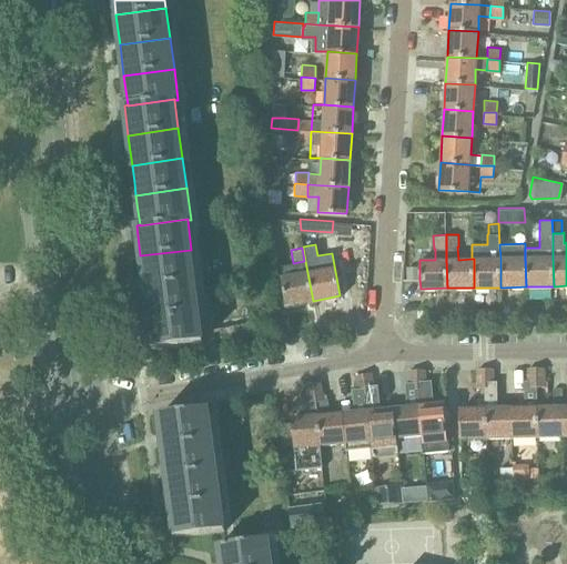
[(144,285),(194,280),(191,250),(140,255),(142,272),(144,285)]
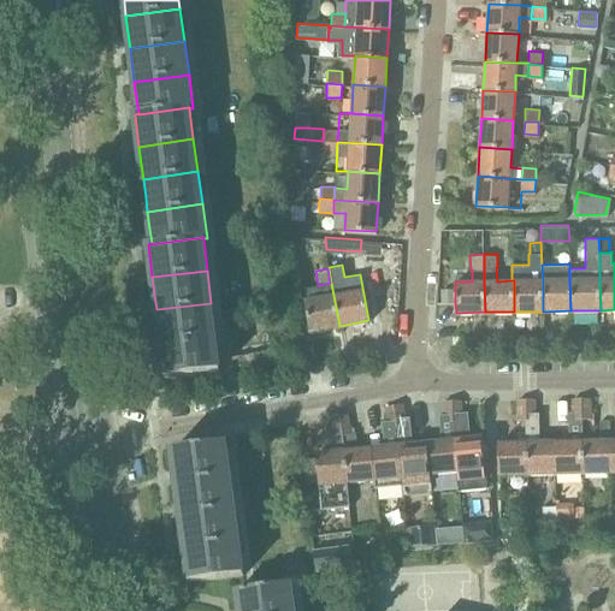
[(318,285),(302,288),(309,331),(339,326),(331,283),(318,285)]
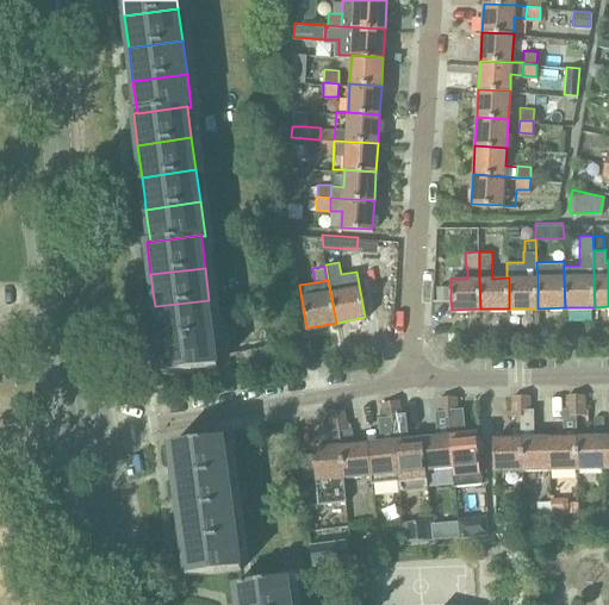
[(451,299),(451,285),(435,286),(435,299),(451,299)]
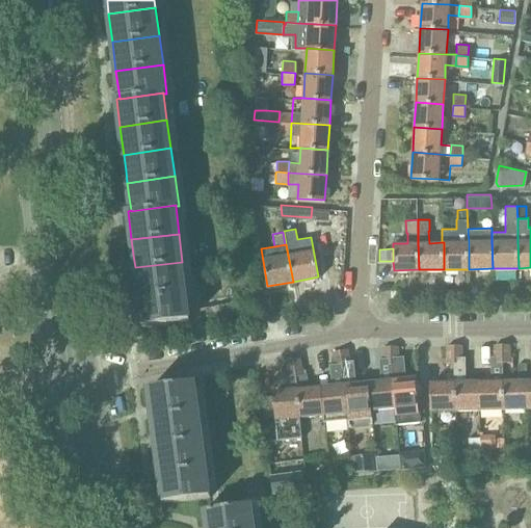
[(182,262),(135,267),(138,296),(186,290),(182,262)]
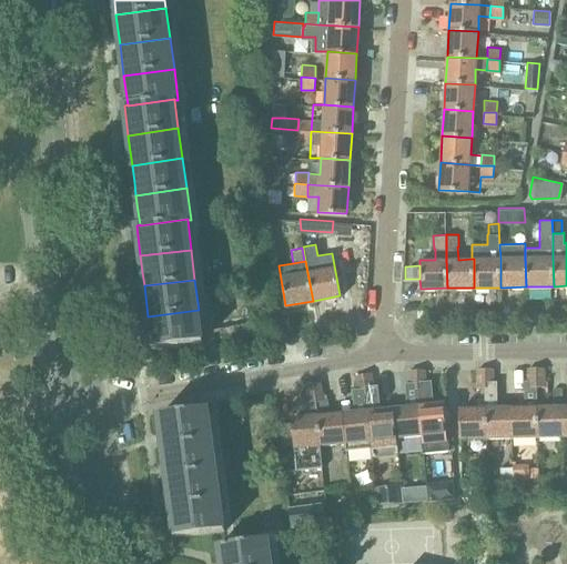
[(148,316),(152,348),(202,341),(199,310),(148,316)]
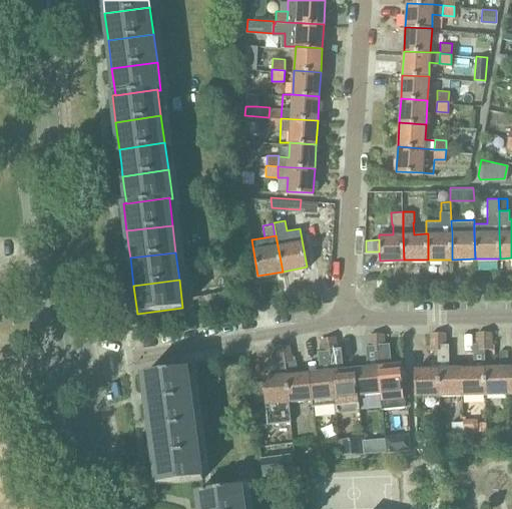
[(438,331),(429,332),(429,349),(437,348),(438,348),(438,331)]
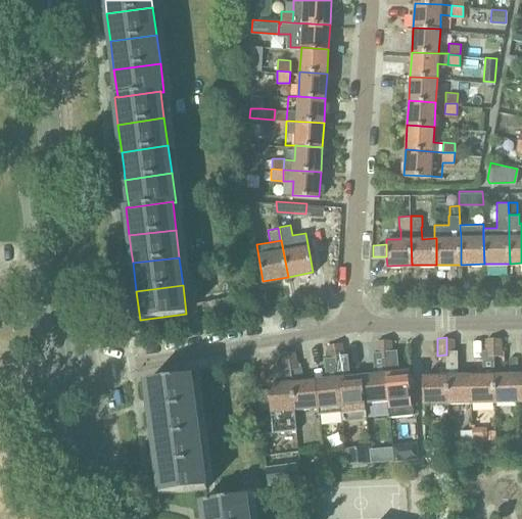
[(454,337),(446,337),(446,355),(446,373),(447,402),(471,402),(470,374),(458,374),(457,349),(455,349),(454,337)]
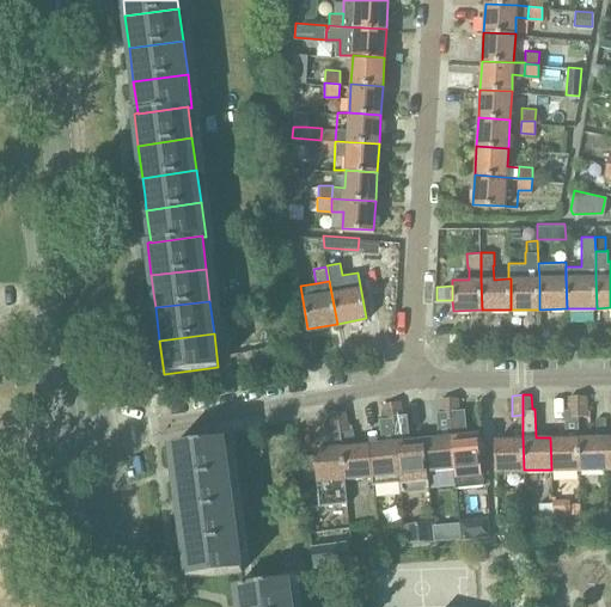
[(566,437),(550,437),(551,470),(579,470),(578,437),(578,415),(578,394),(569,394),(569,409),(564,409),(566,437)]
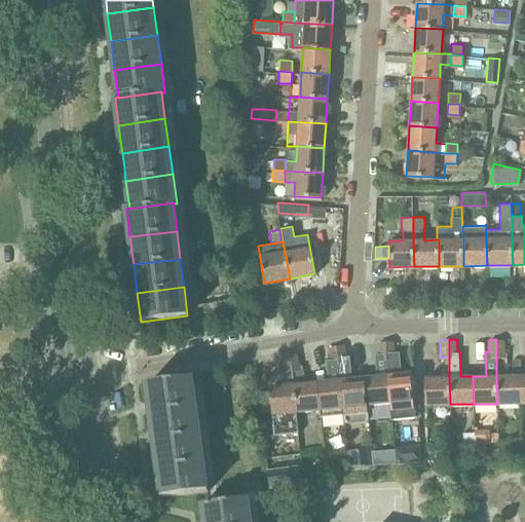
[(392,341),(385,341),(385,353),(387,374),(390,402),(391,418),(416,415),(412,372),(400,373),(398,351),(397,340),(392,341)]
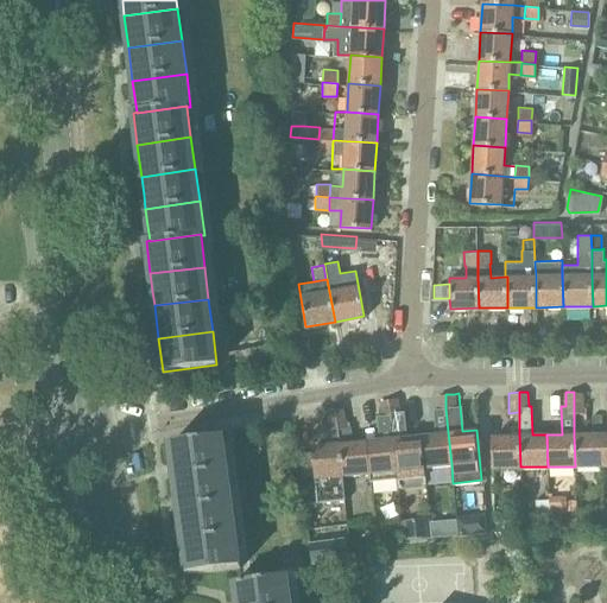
[(436,433),(421,435),(422,449),(424,467),(451,464),(448,432),(446,408),(446,394),(437,394),(437,408),(434,408),(436,433)]
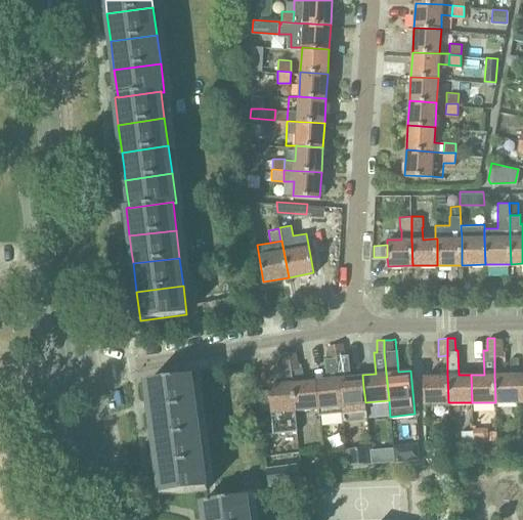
[(342,342),(335,343),(338,359),(342,412),(343,419),(366,417),(365,402),(363,387),(362,375),(350,376),(347,354),(344,355),(342,342)]
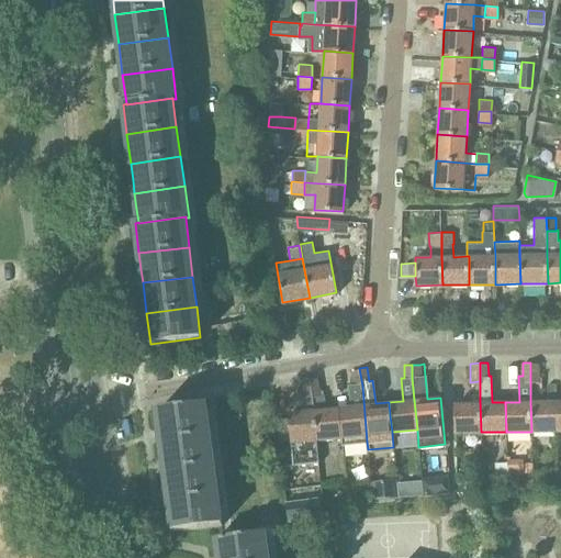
[(350,406),(338,408),(341,437),(343,444),(367,442),(362,386),(359,368),(351,370),(354,383),(348,383),(350,406)]
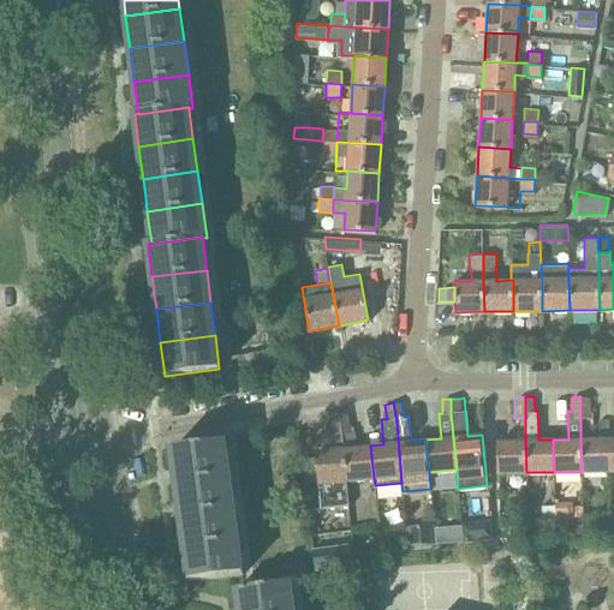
[(346,411),(338,412),(346,480),(374,478),(370,446),(356,447),(353,425),(349,425),(346,411)]
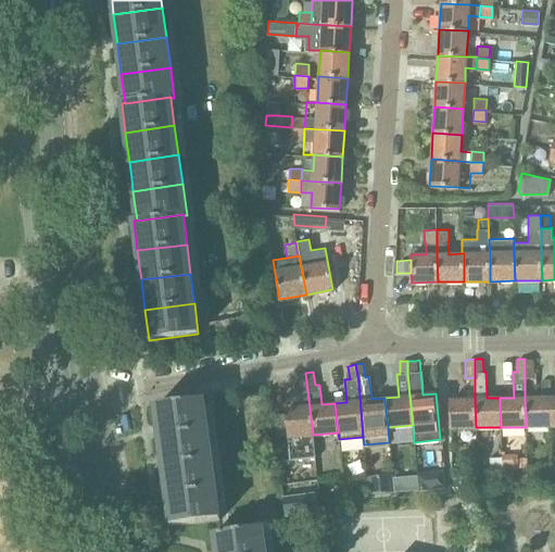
[(298,406),(285,408),(285,412),(288,437),(290,459),(315,456),(313,435),(305,373),(294,375),(298,406)]
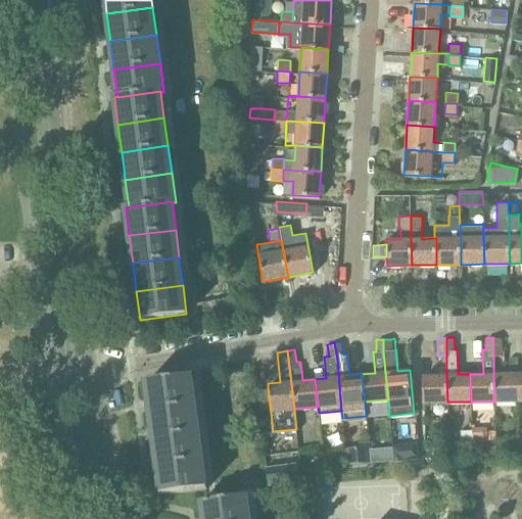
[(423,374),(422,374),(422,375),(423,403),(424,403),(447,402),(446,373),(423,374)]
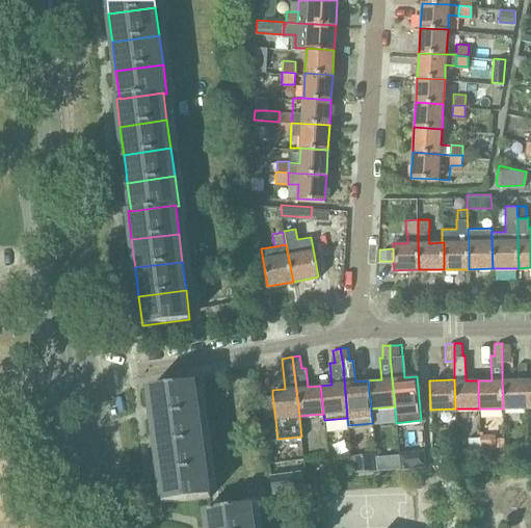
[(512,379),(502,380),(503,408),(526,407),(526,379),(512,379)]
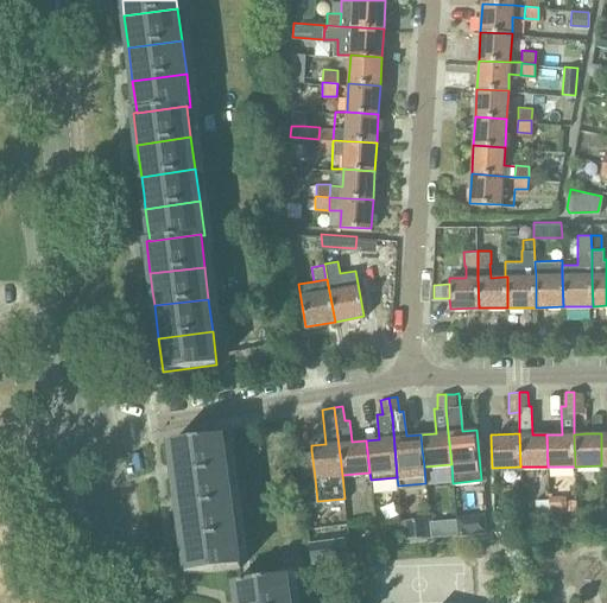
[(222,436),(169,442),(174,475),(227,469),(222,436)]
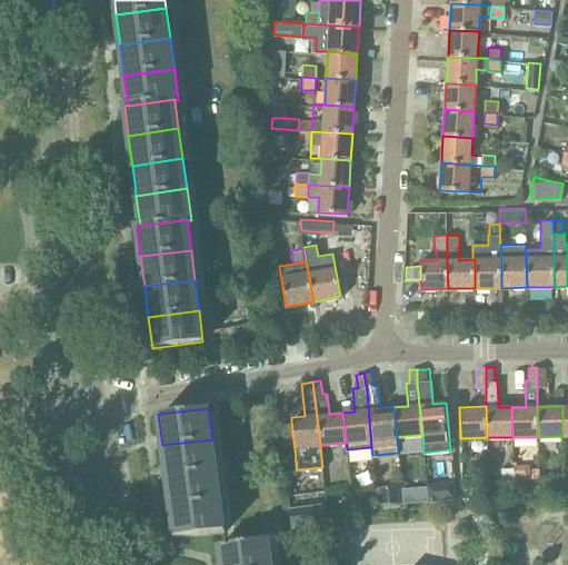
[(166,475),(217,468),(212,439),(162,445),(165,462),(166,475)]
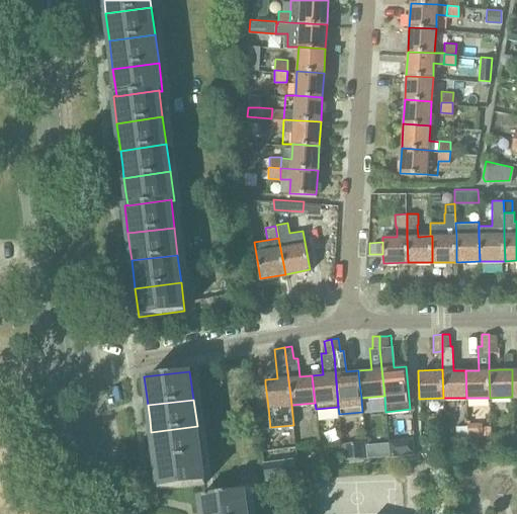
[(197,426),(151,432),(155,459),(200,453),(197,426)]
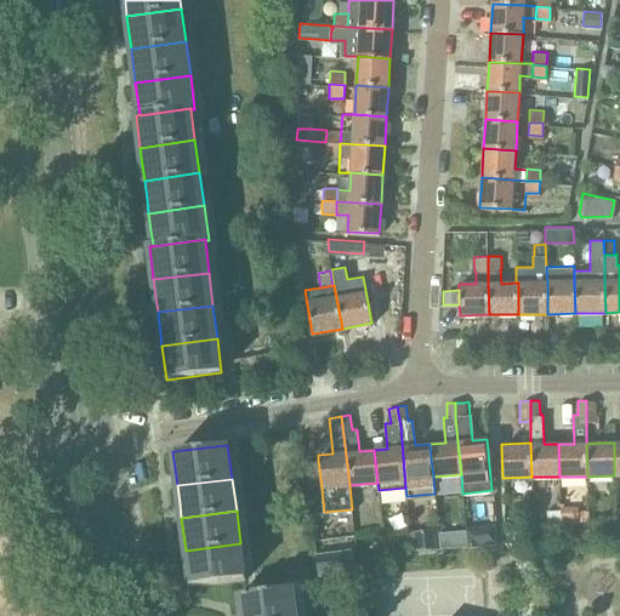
[(496,542),(495,523),(466,526),(467,546),(496,542)]
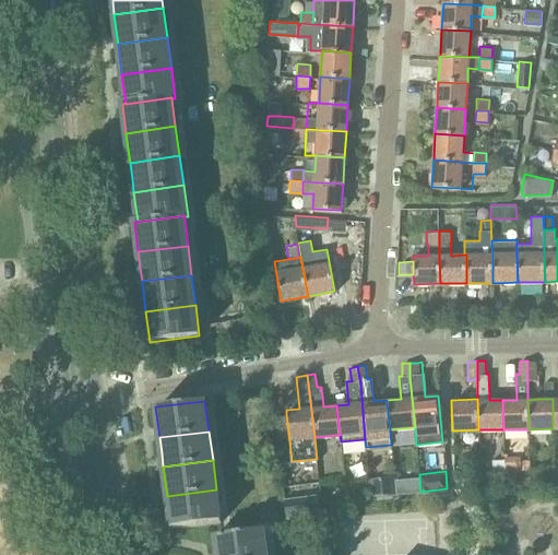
[(370,494),(395,493),(394,475),(369,476),(370,494)]
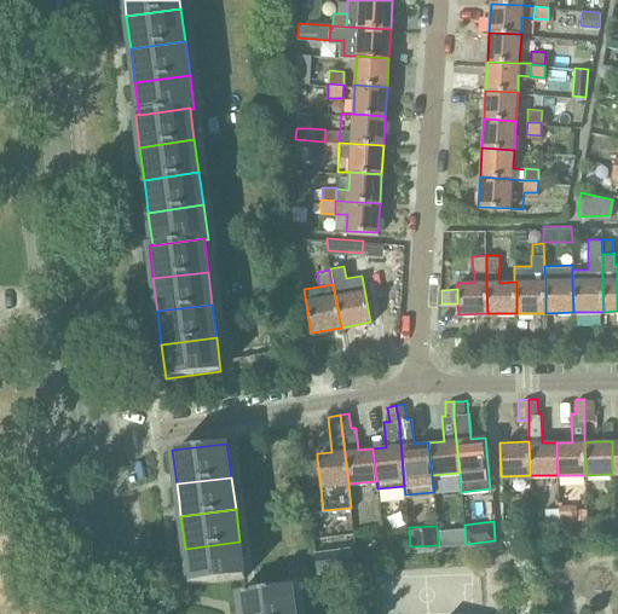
[(185,549),(190,583),(244,575),(240,542),(185,549)]
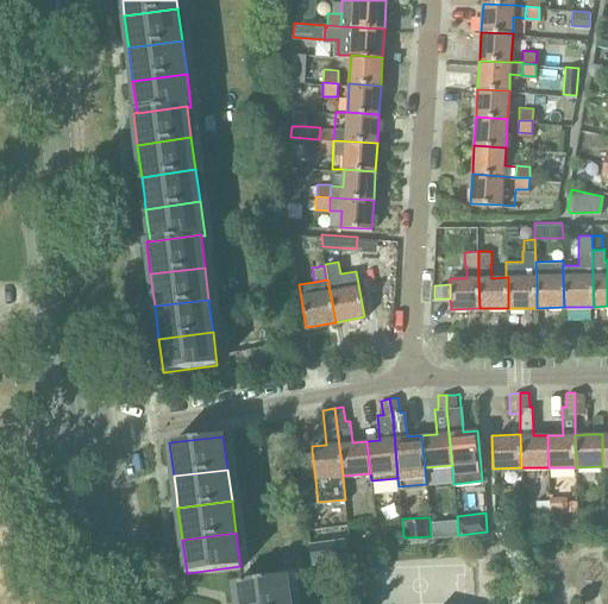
[(348,559),(345,538),(309,541),(312,564),(348,559)]
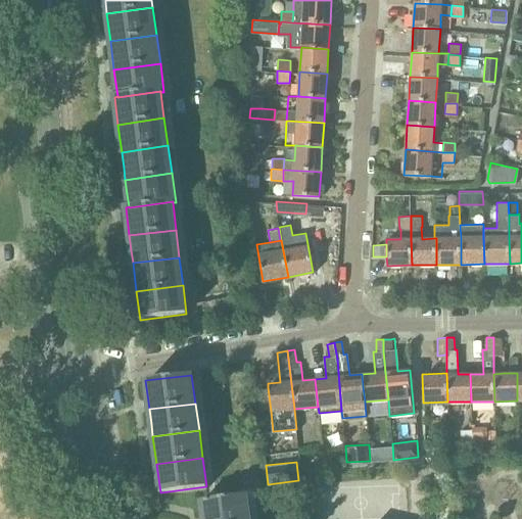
[(249,518),(247,493),(200,500),(202,518),(249,518)]
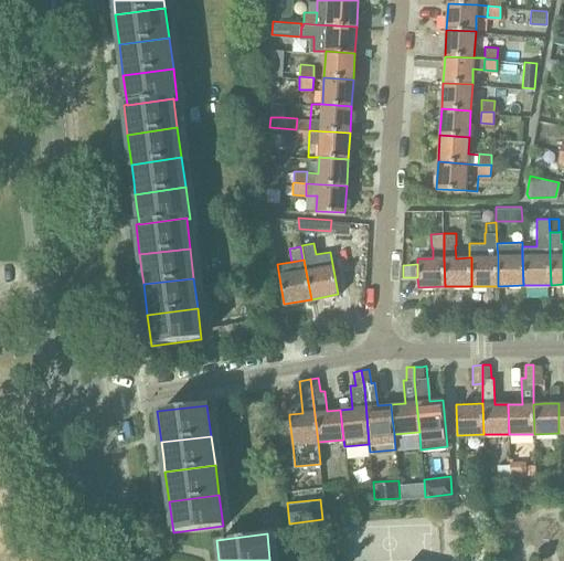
[(326,535),(329,556),(340,554),(337,533),(326,535)]
